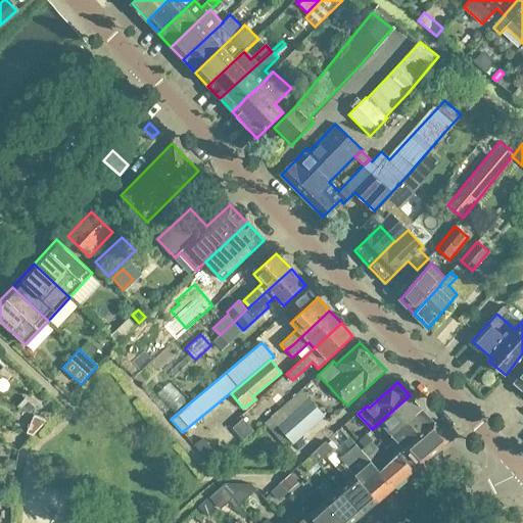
[(163,388),(157,397),(175,410),(181,400),(163,388)]
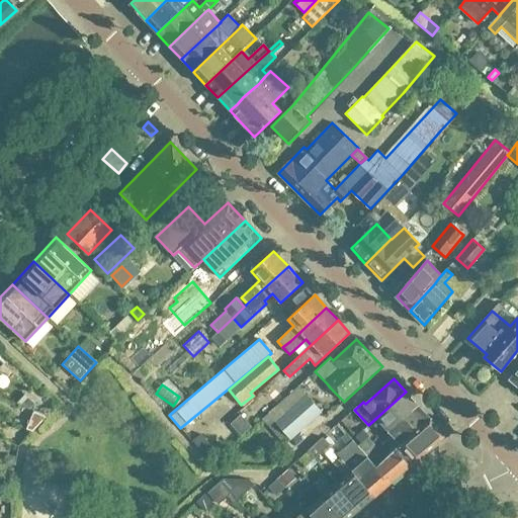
[(307,397),(298,387),(269,415),(290,440),(321,414),(307,397)]
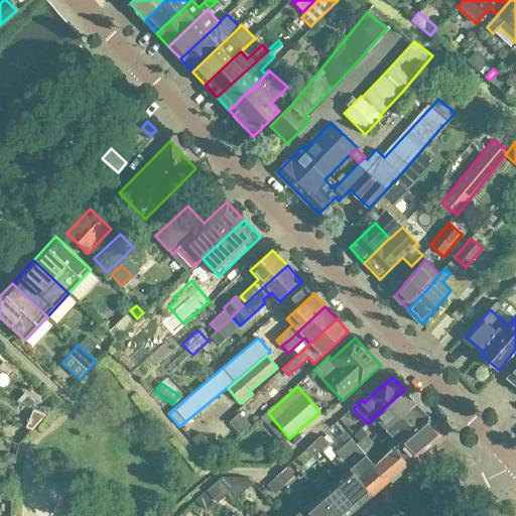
[(387,429),(415,404),(416,403),(404,390),(375,416),(387,429)]
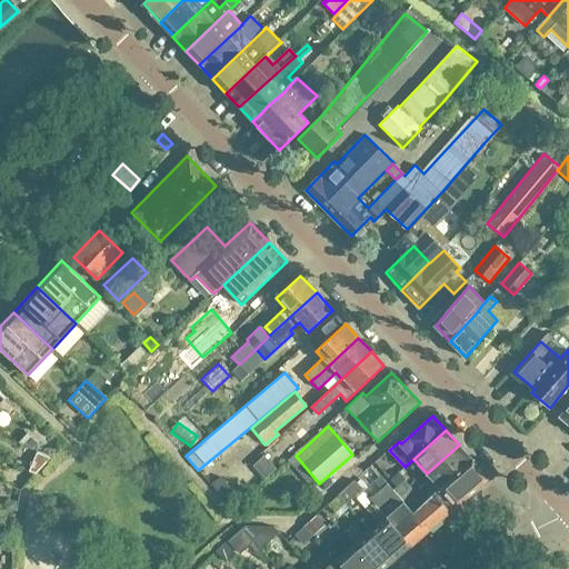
[(37,442),(26,432),(18,443),(31,449),(37,442)]
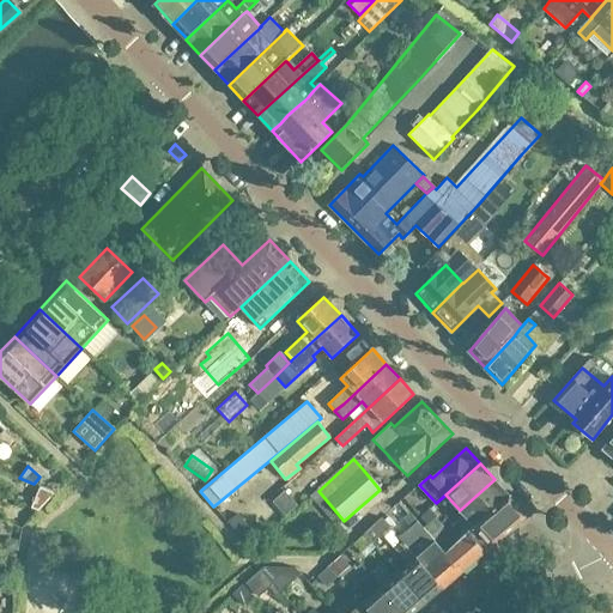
[(473,526),(509,496),(495,479),(493,480),(460,510),(473,526)]
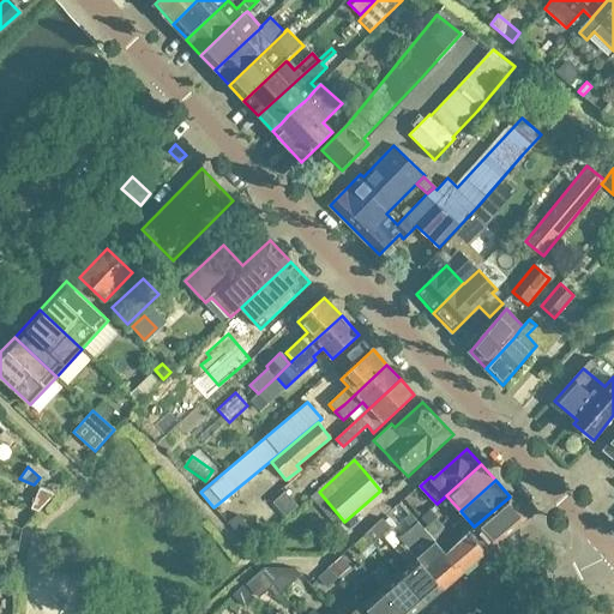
[(296,506),(284,492),(272,503),(286,517),(296,506)]
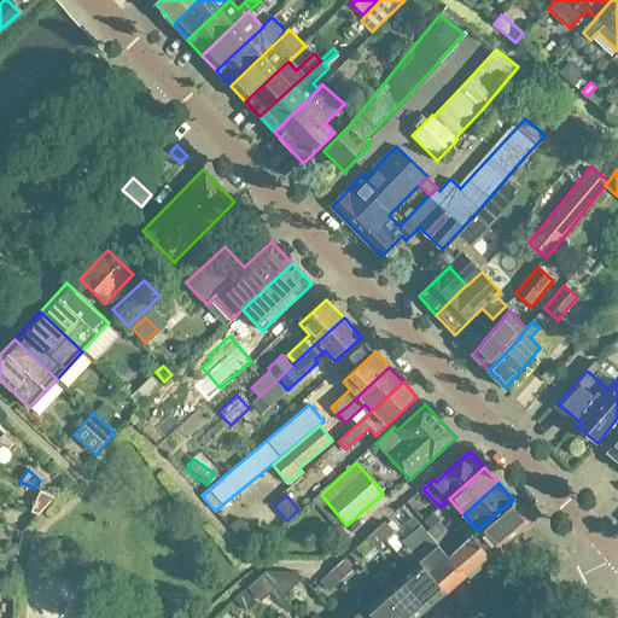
[(466,576),(495,549),(496,551),(525,524),(526,524),(526,514),(513,500),(477,530),(478,531),(460,547),(449,558),(466,576)]
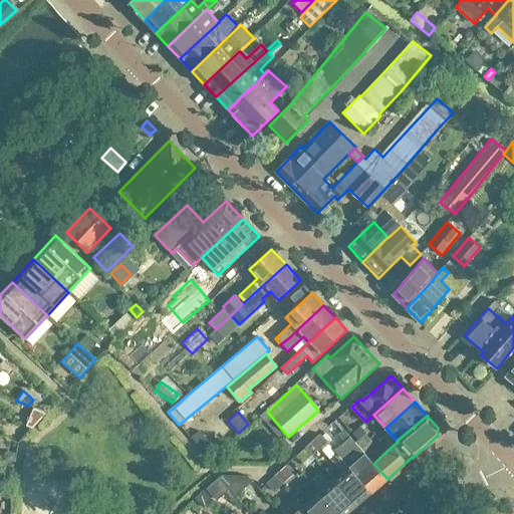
[(356,431),(352,434),(357,440),(364,434),(359,428),(356,431)]
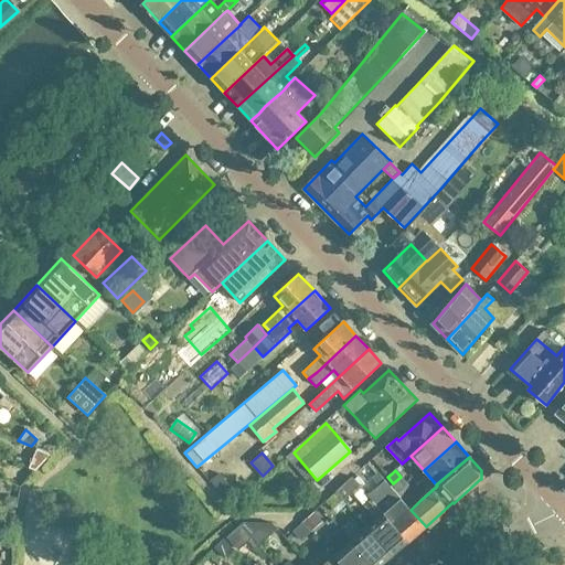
[(217,472),(209,480),(222,494),(231,487),(217,472)]
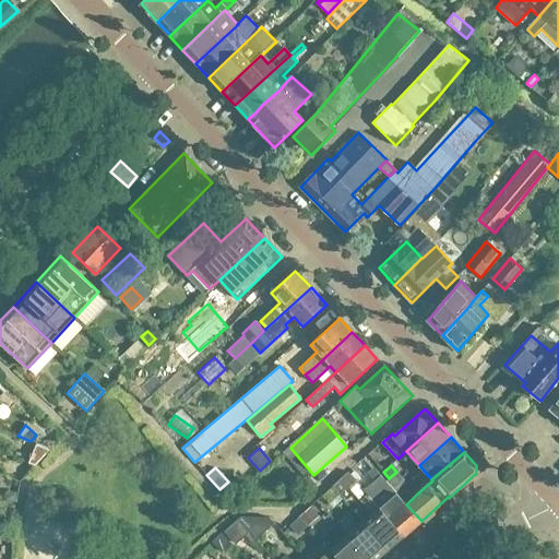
[(375,468),(368,473),(375,480),(380,476),(375,468)]
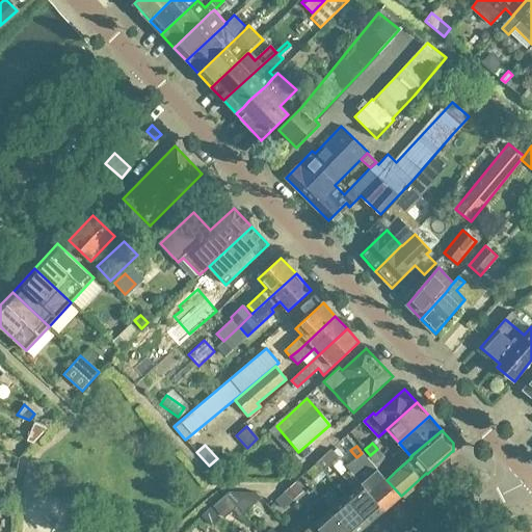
[(374,466),(383,457),(377,449),(370,455),(367,458),(374,466)]
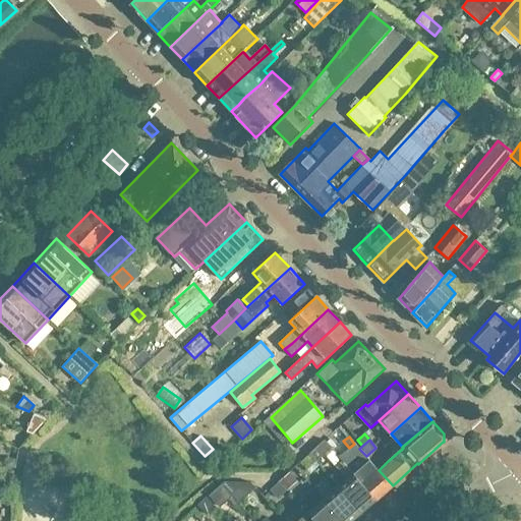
[(326,441),(310,454),(316,461),(332,448),(326,441)]
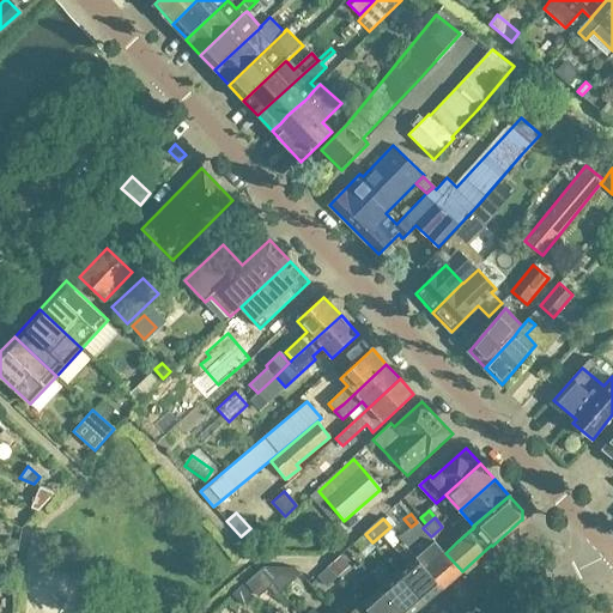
[(462,571),(445,553),(431,536),(423,528),(417,522),(411,527),(399,536),(404,541),(418,557),(444,588),(462,571)]
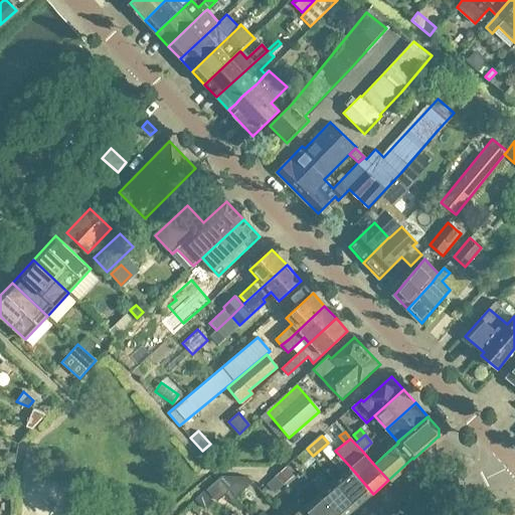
[(383,456),(371,443),(362,451),(374,465),(383,456)]
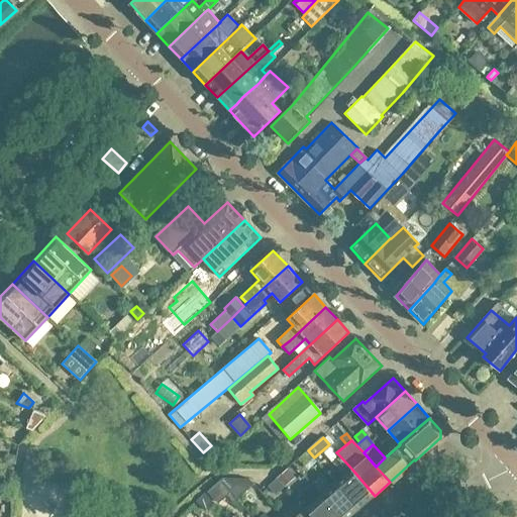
[(327,447),(316,457),(326,469),(336,458),(327,447)]
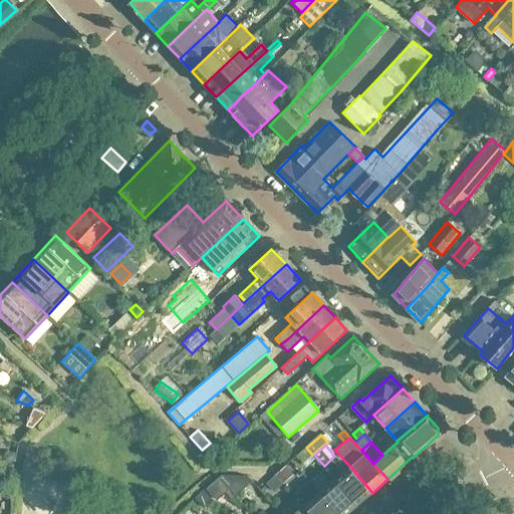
[(303,464),(312,455),(306,448),(296,456),(303,464)]
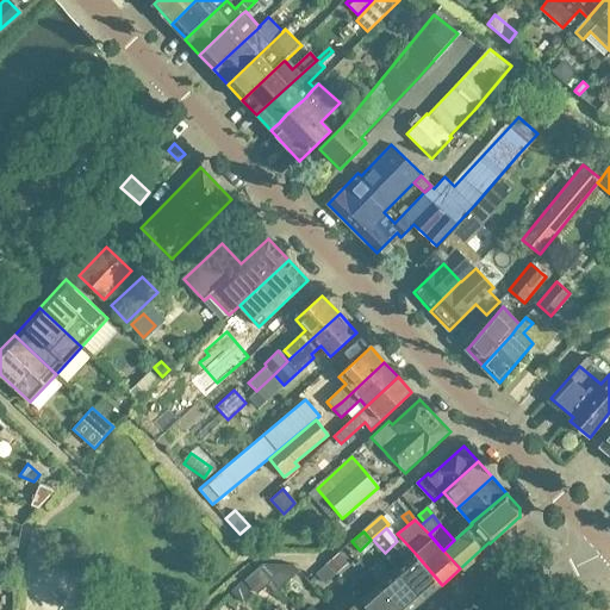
[(17,547),(18,535),(7,535),(6,546),(17,547)]
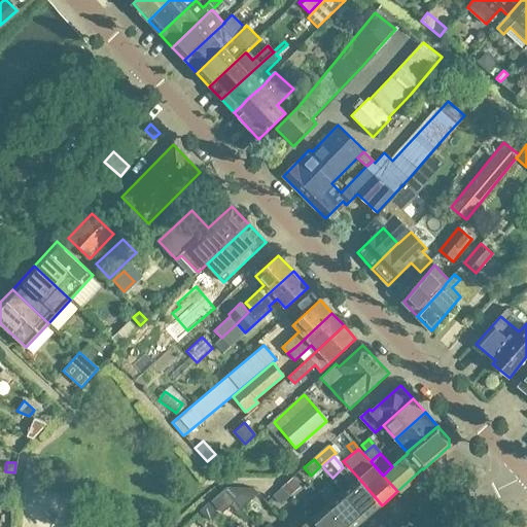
[(366,517),(380,504),(381,506),(382,505),(359,479),(347,465),(340,472),(351,485),(343,492),(365,518),(367,517),(366,517)]
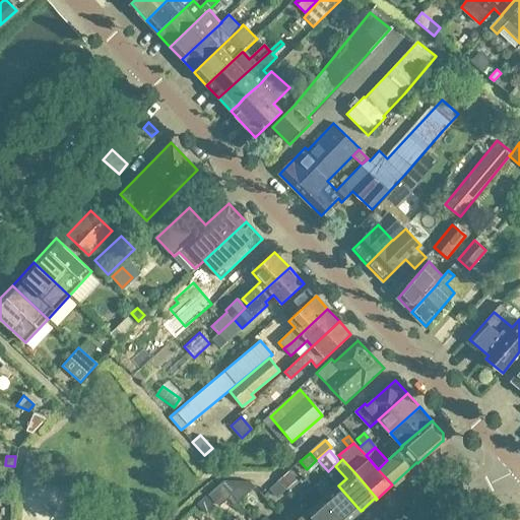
[(286,490),(298,479),(289,471),(278,480),(286,490)]
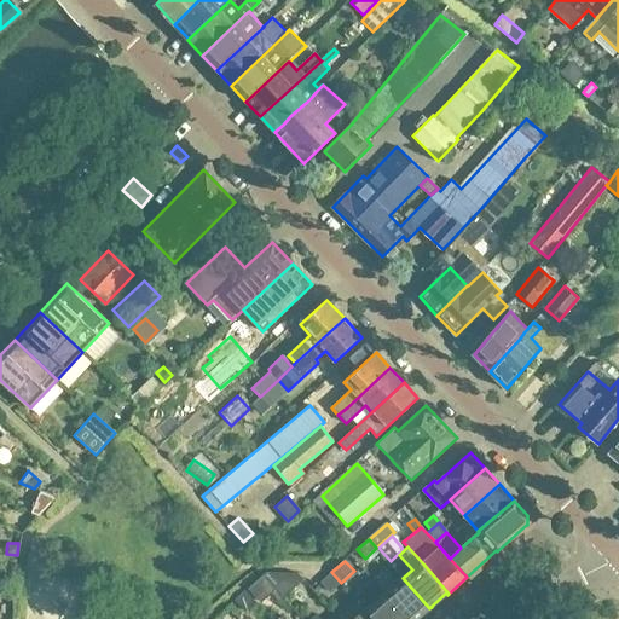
[(429,608),(403,578),(389,563),(372,579),(385,594),(406,618),(416,618),(428,608),(429,609),(429,608)]
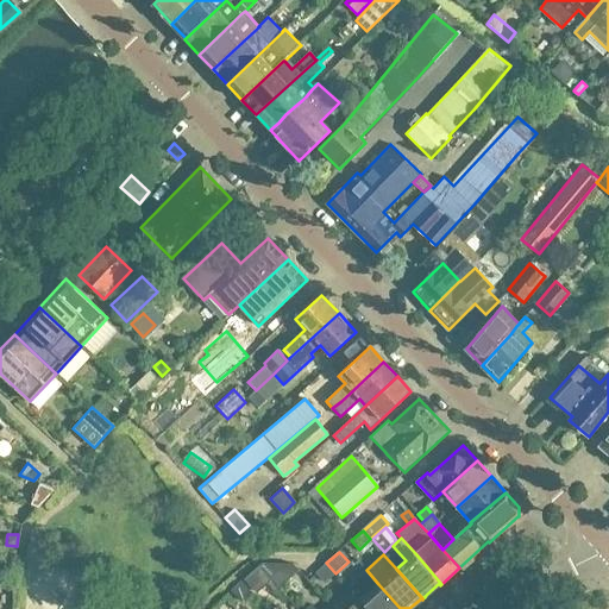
[(271,579),(278,588),(299,570),(294,564),(263,562),(258,565),(271,579)]
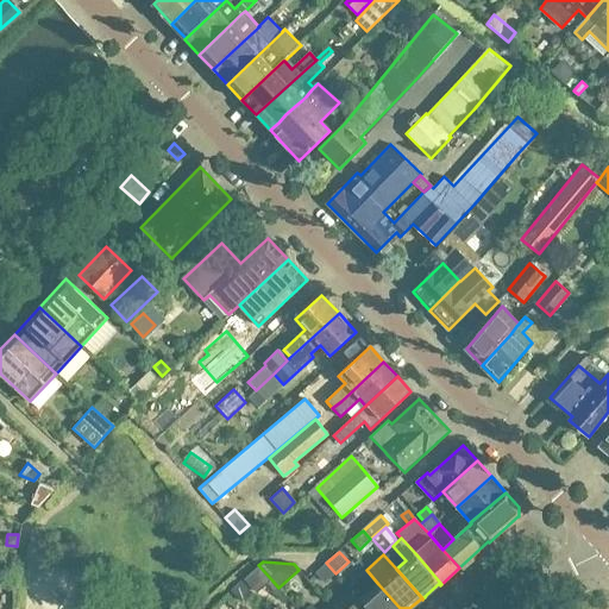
[(326,563),(312,576),(321,586),(336,573),(326,563)]
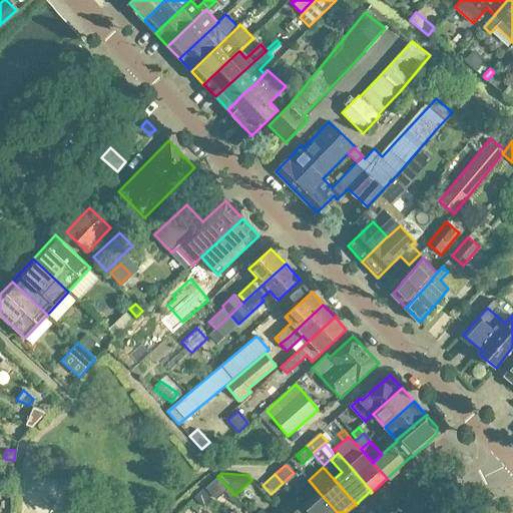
[(217,476),(205,487),(216,499),(228,488),(217,476)]
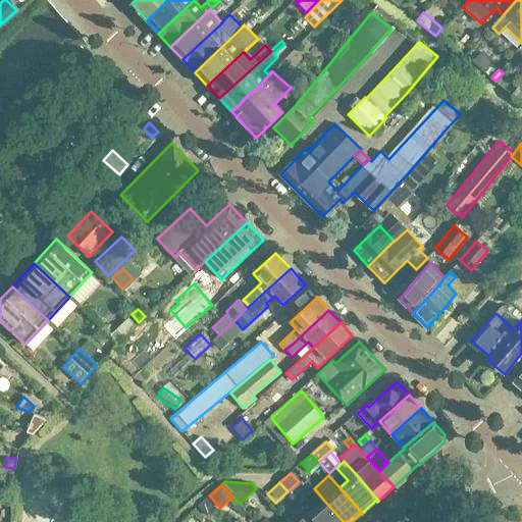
[(343,521),(324,501),(314,488),(299,503),(302,505),(309,513),(316,521),(343,521)]
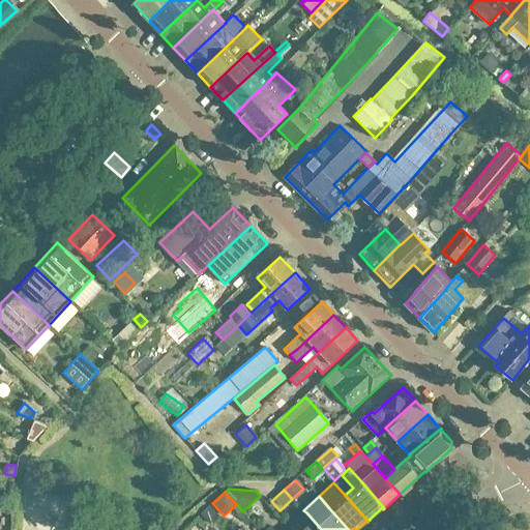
[(210,505),(201,513),(209,523),(218,514),(210,505)]
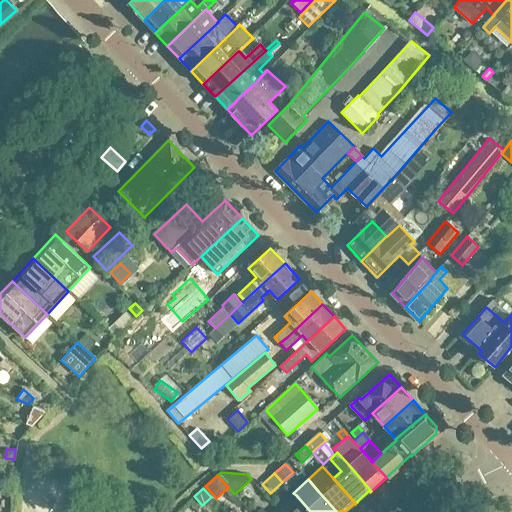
[(310,511),(303,503),(296,495),(280,509),(282,511),(310,511)]
